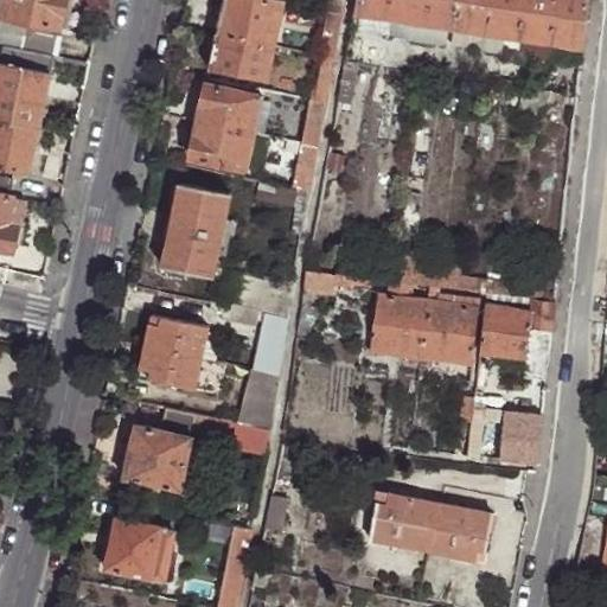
[(63,18),(65,0),(5,0),(1,16),(27,20),(61,27),(63,18)]
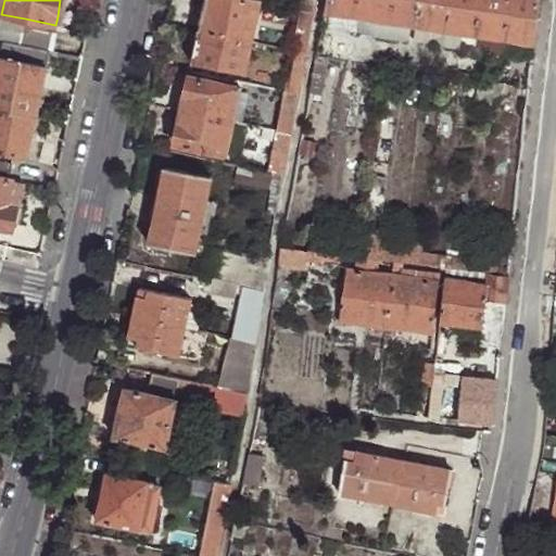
[(254,0),(202,0),(197,32),(250,42),(258,1),(254,0)]
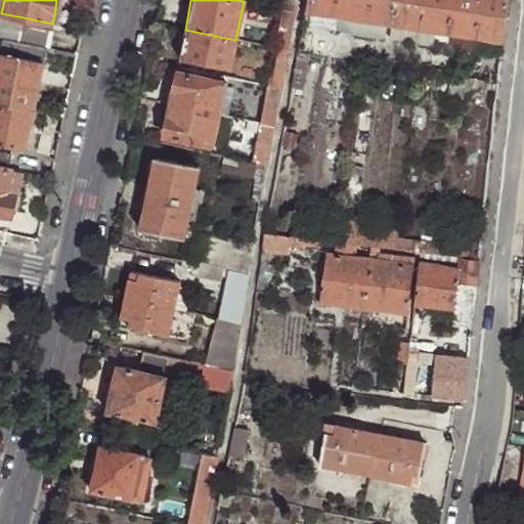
[(308,0),(307,11),(387,24),(390,0),(308,0)]
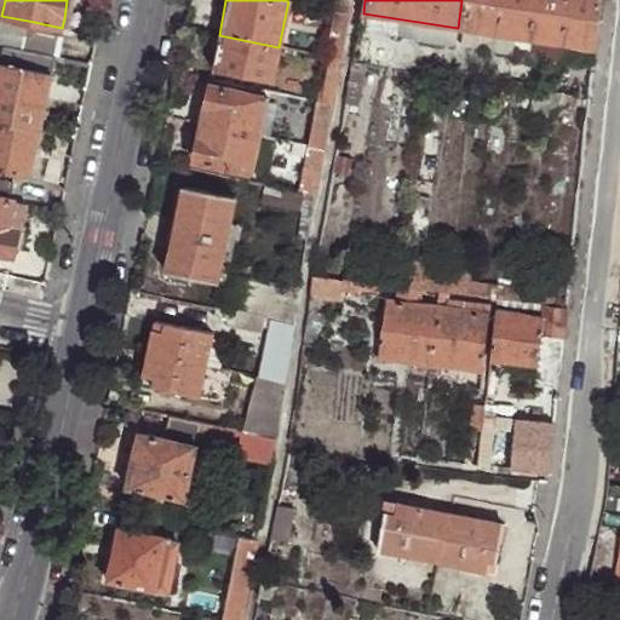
[(469,0),(461,0),(458,28),(465,29),(469,0)]
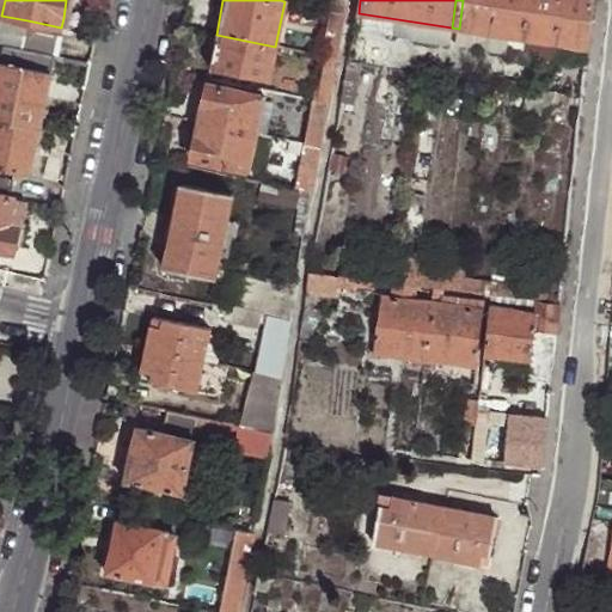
[(593,0),(463,0),(459,29),(475,31),(491,35),(508,37),(524,38),(558,44),(588,49),(593,0)]
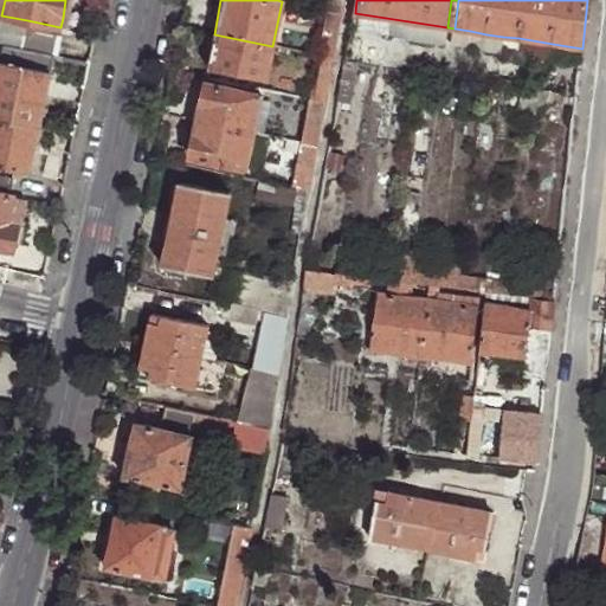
[(324,10),(316,55),(320,56),(333,58),(342,14),(324,10)]
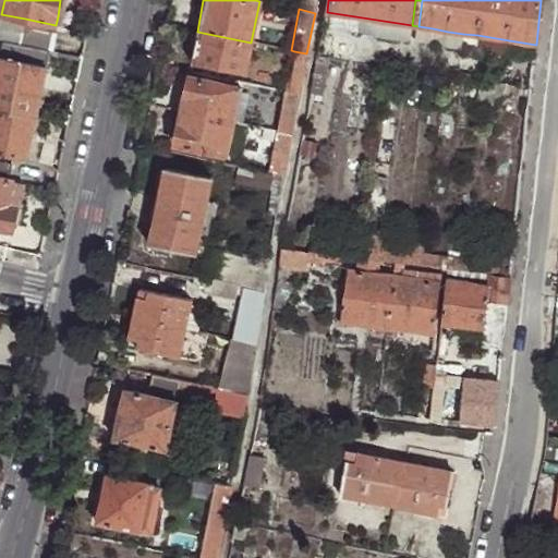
[(25,19),(1,14),(0,21),(0,24),(23,29),(24,24),(25,19)]
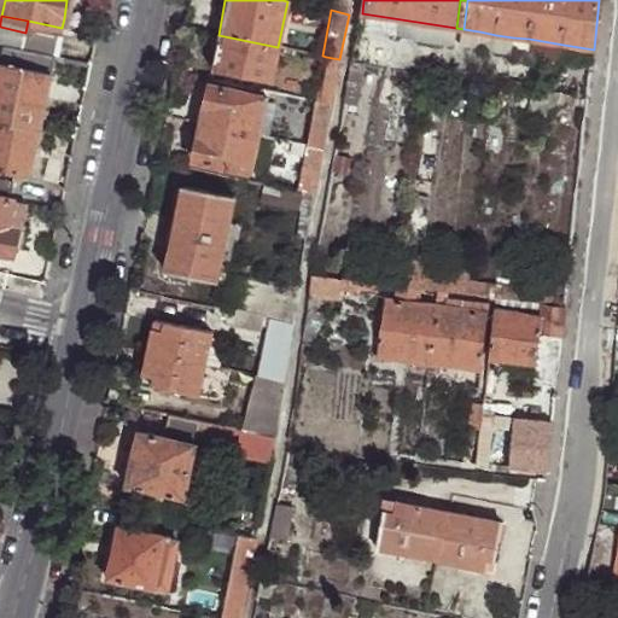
[(73,21),(64,18),(62,28),(71,30),(73,21)]
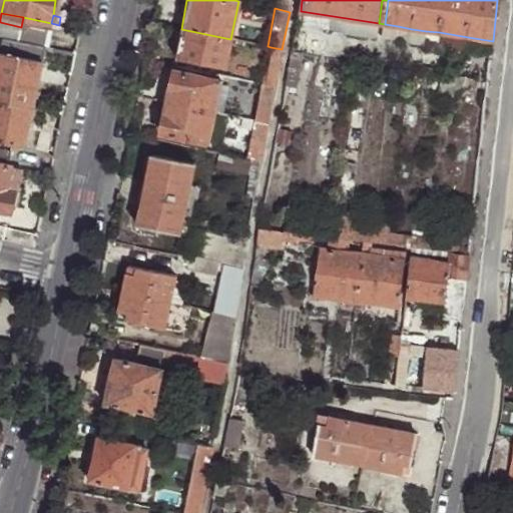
[(19,40),(47,45),(50,28),(22,22),(21,27),(19,40)]
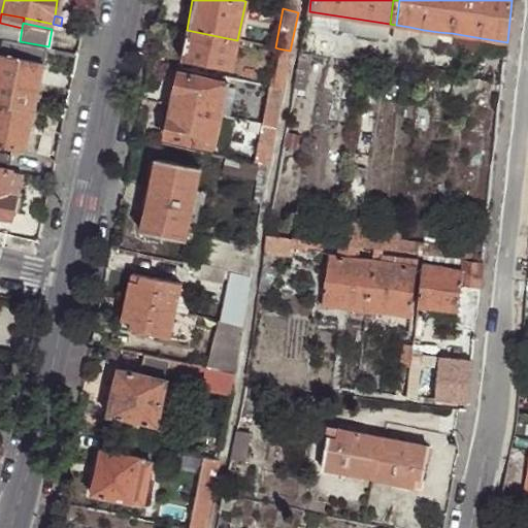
[(409,27),(396,25),(394,38),(407,40),(409,27)]
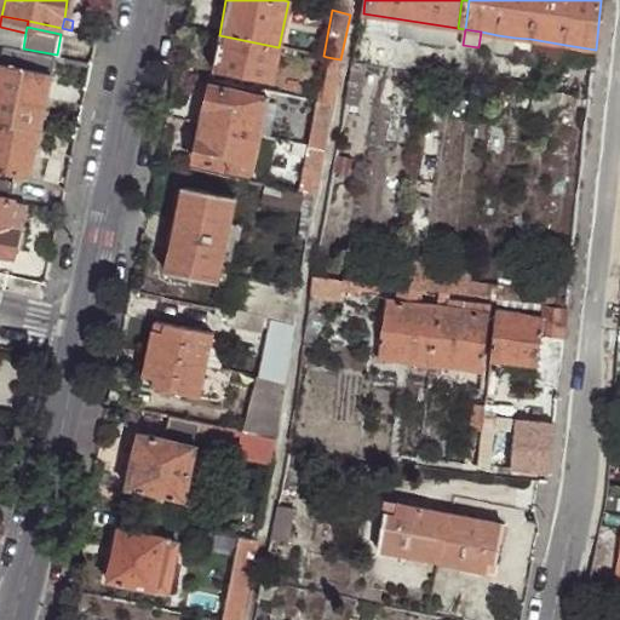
[(495,50),(498,35),(481,32),(478,47),(495,50)]
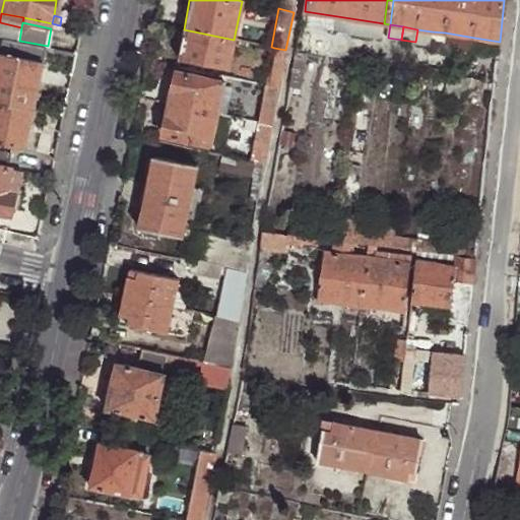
[(234,40),(184,29),(177,60),(226,70),(234,40)]
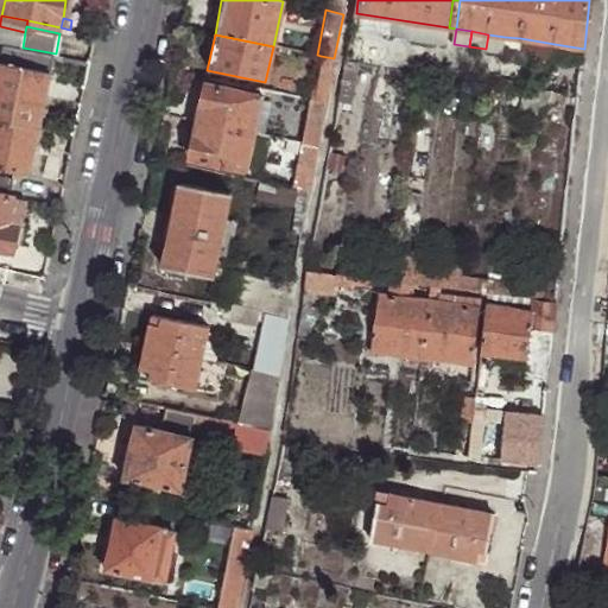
[(502,51),(505,37),(488,35),(486,49),(502,51)]
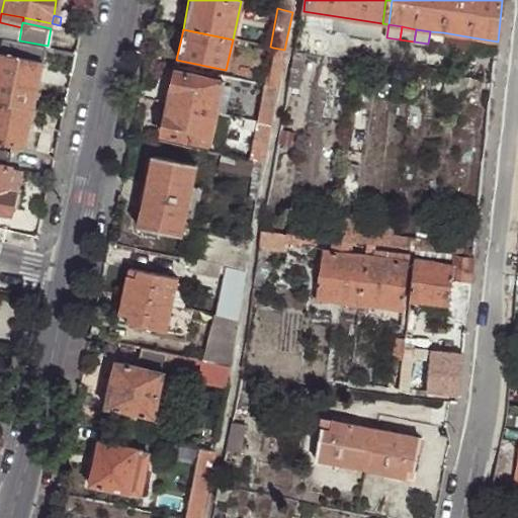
[(470,51),(472,37),(443,32),(441,46),(470,51)]
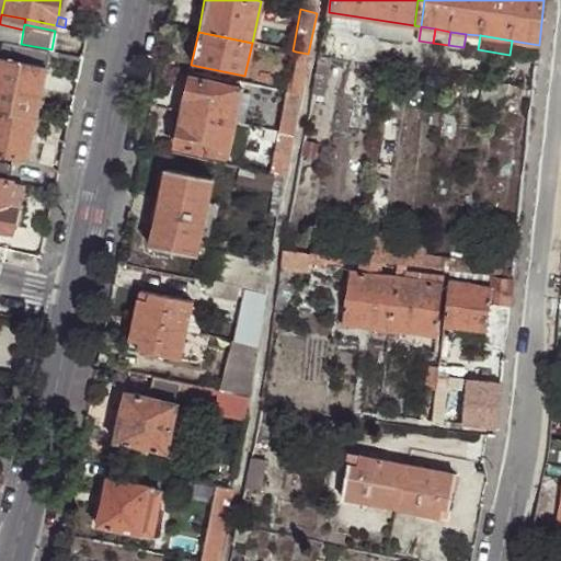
[(296,52),(288,92),(300,94),(308,54),(296,52)]
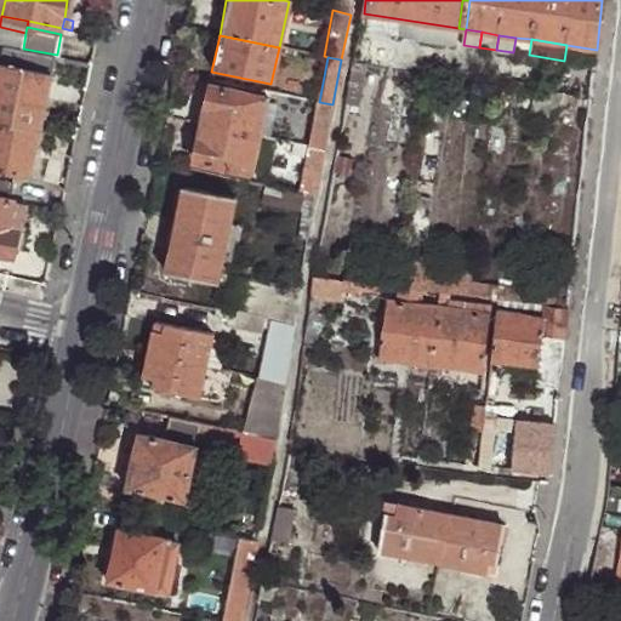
[(0,119),(41,129),(52,74),(0,62),(0,119)]
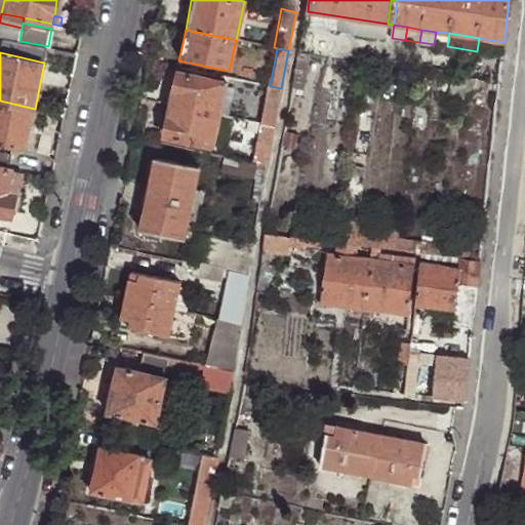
[(298,52),(291,91),(298,93),(306,53),(298,52)]
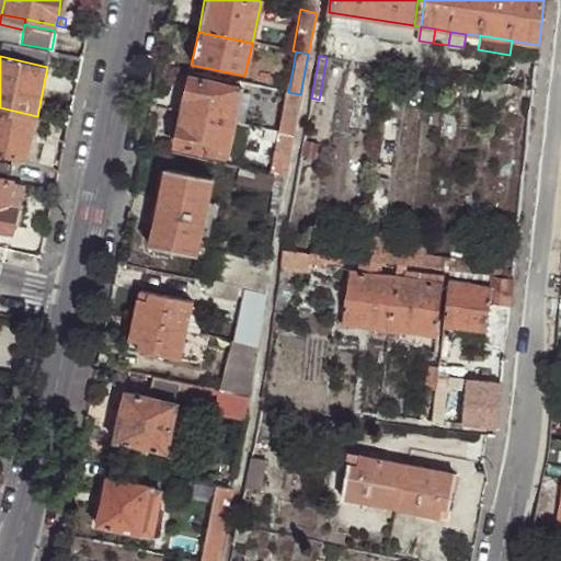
[(189,78),(181,113),(230,123),(238,88),(189,78)]
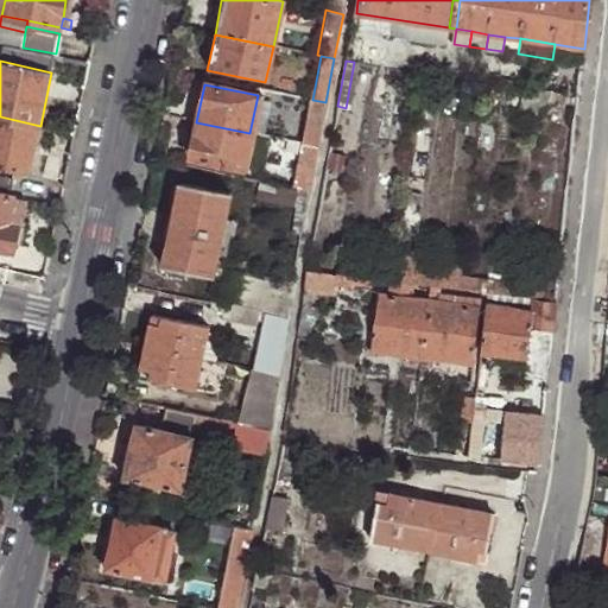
[(309,99),(291,95),(287,107),(306,111),(309,99)]
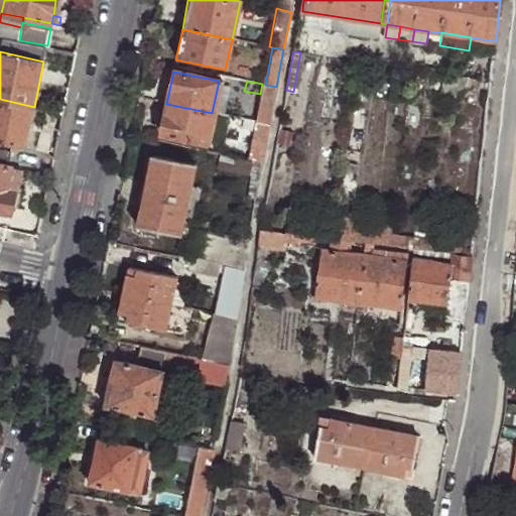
[(260,94),(254,121),(269,124),(276,87),(265,85),(262,84),(260,94)]
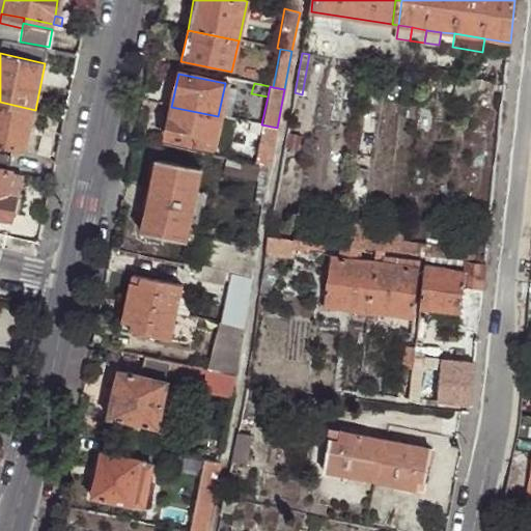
[(0,145),(27,151),(35,110),(0,102),(0,145)]
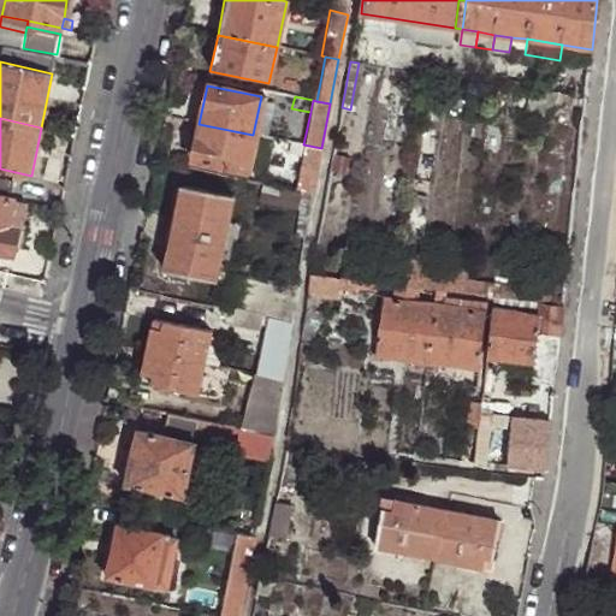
[(253,135),(199,124),(191,161),(246,171),(253,135)]
